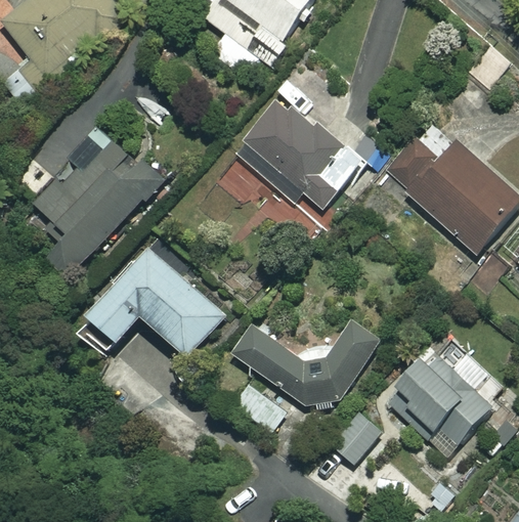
[(126,13),(111,0),(24,0),(0,26),(0,28),(32,56),(3,87),(32,115),(126,13)]
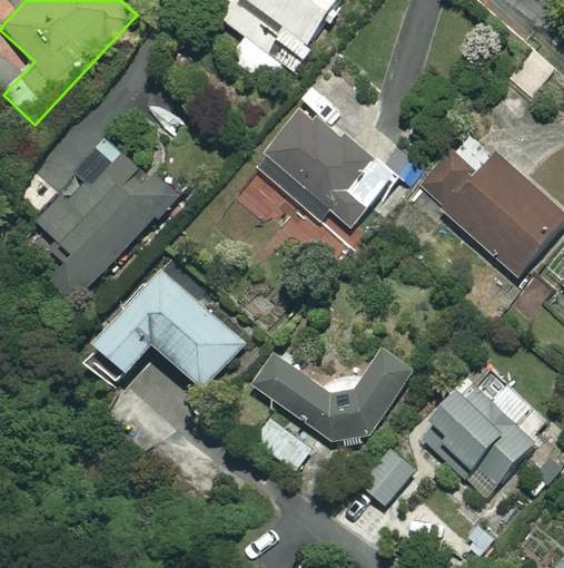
[(231,0),(218,19),(241,35),(233,48),(267,71),(276,59),(290,69),(338,0),(231,0)]
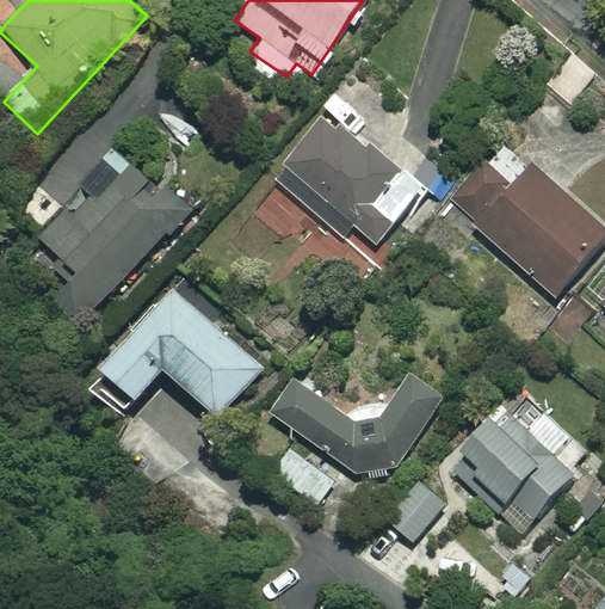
[(597,77),(574,56),(547,88),(569,109),(597,77)]
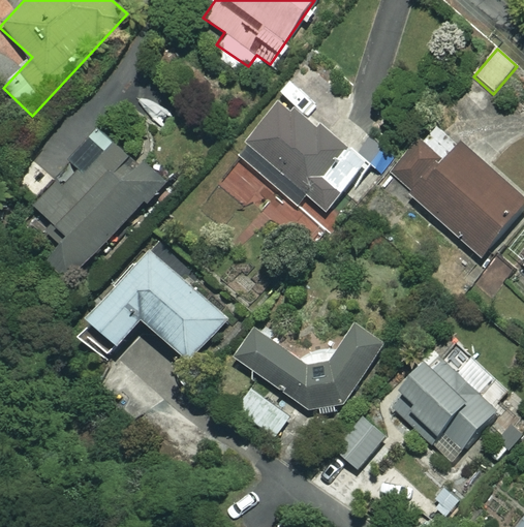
[(316,131),(282,103),(238,157),(295,204),(303,195),(322,212),(363,162),(320,127),(316,131)]
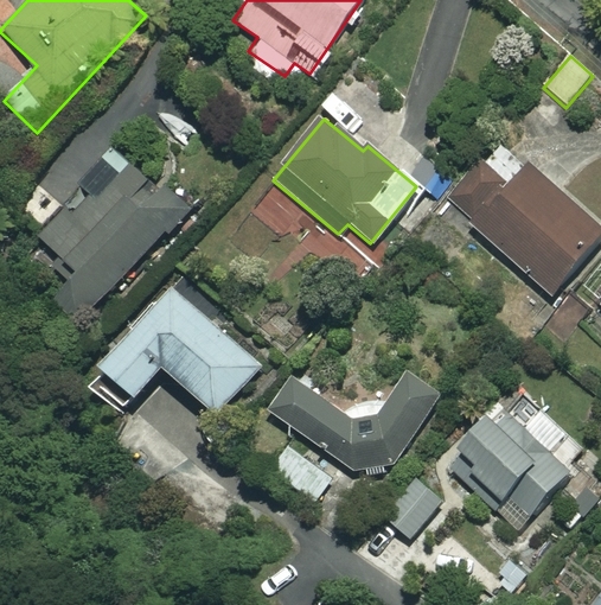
[(600,237),(600,229),(499,138),(443,201),(549,295),(600,237)]
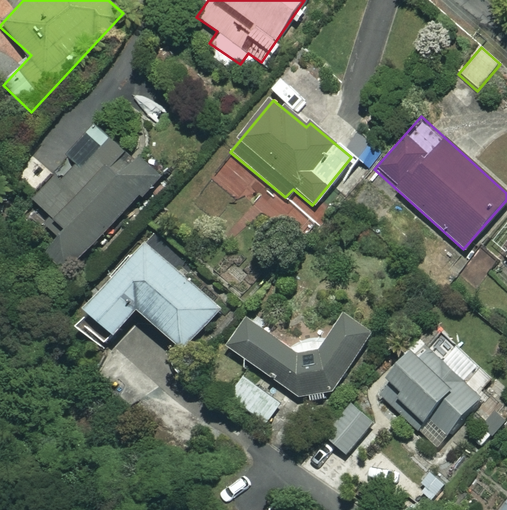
[(154,181),(95,125),(67,156),(71,160),(34,198),(68,231),(48,252),(68,271),(154,181)]
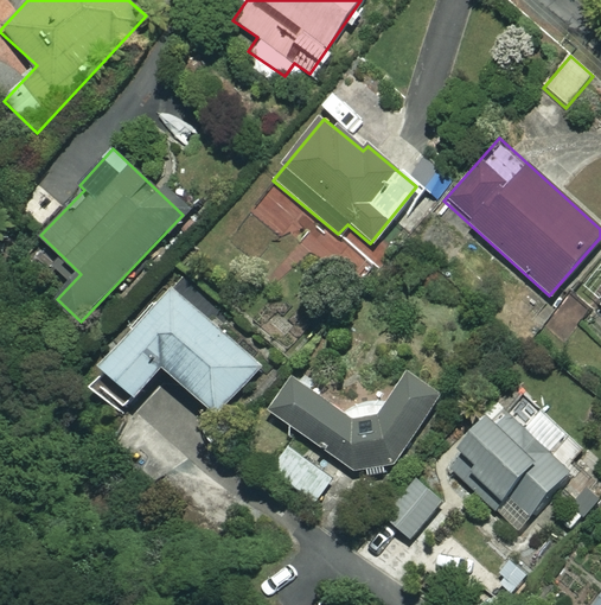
[(468,227),(439,205),(410,243),(440,266),(468,227)]
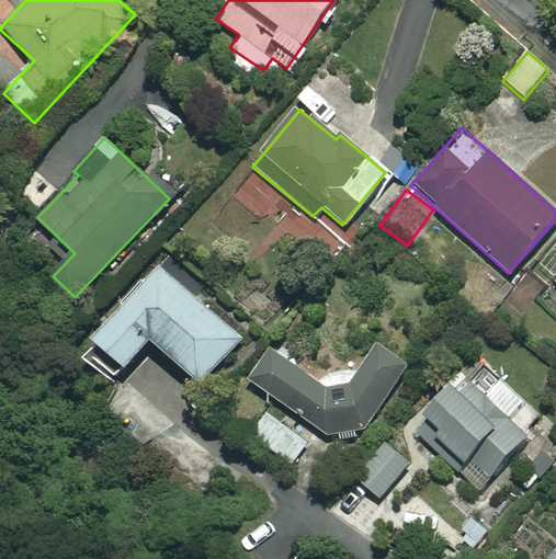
[(242,338),(161,261),(91,335),(124,366),(151,338),(200,384),(242,338)]
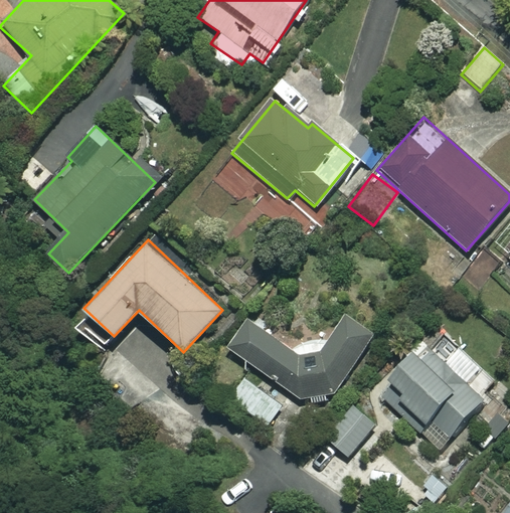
[(374,334),(346,313),(310,363),(247,318),(226,347),(317,412),(374,334)]
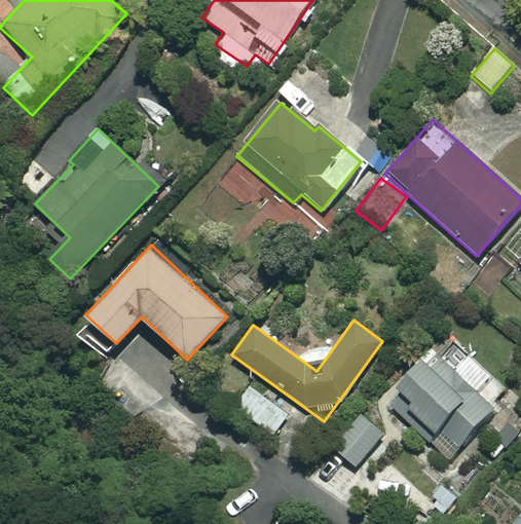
[(477,378),(445,351),(429,372),(421,366),(388,407),(411,426),(418,418),(436,433),(429,442),(449,458),(494,404),(472,384),(477,378)]
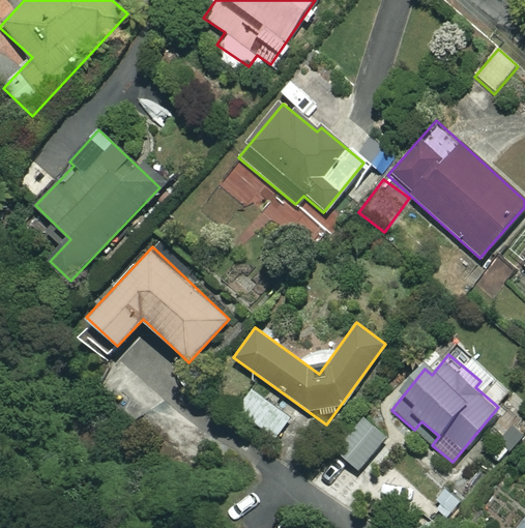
[(289,416),(249,386),(233,408),(273,438),(289,416)]
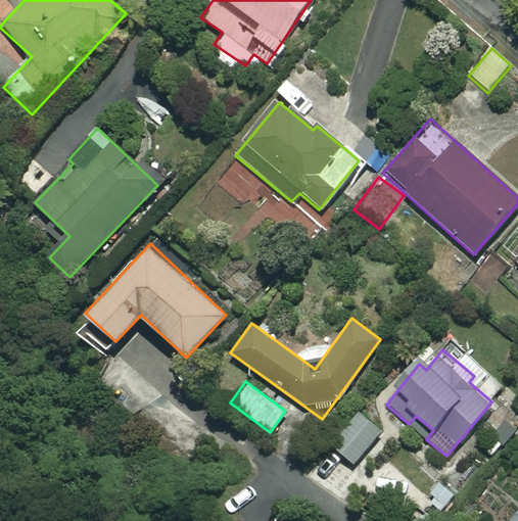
[(378,431),(356,414),(330,445),(352,463),(378,431)]
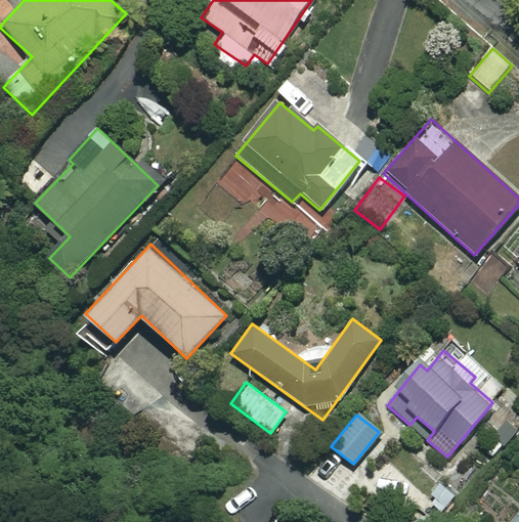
[(429,521),(440,508),(424,495),(403,521),(429,521)]
